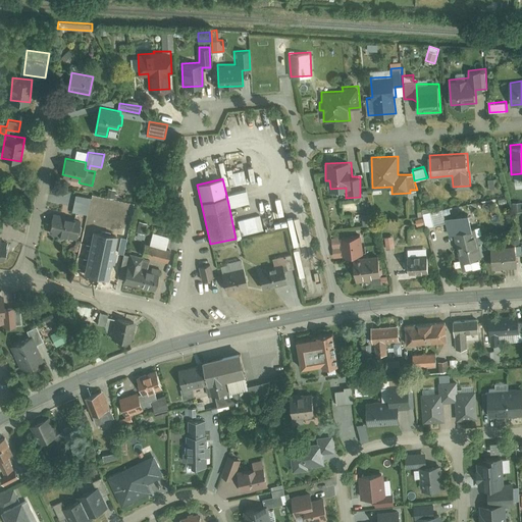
[(497,178),(488,178),(488,188),(498,188),(497,178)]
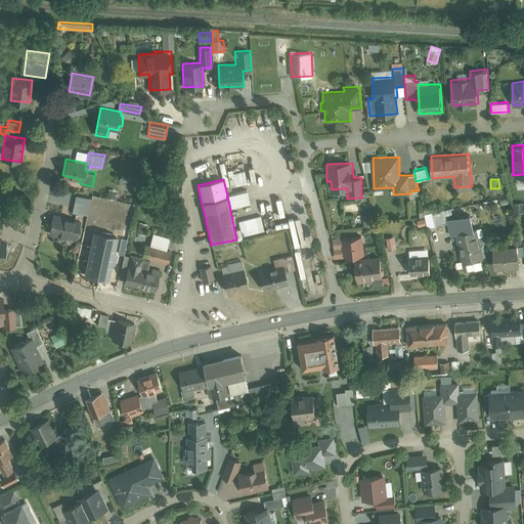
[(248,187),(226,191),(229,205),(250,201),(248,187)]
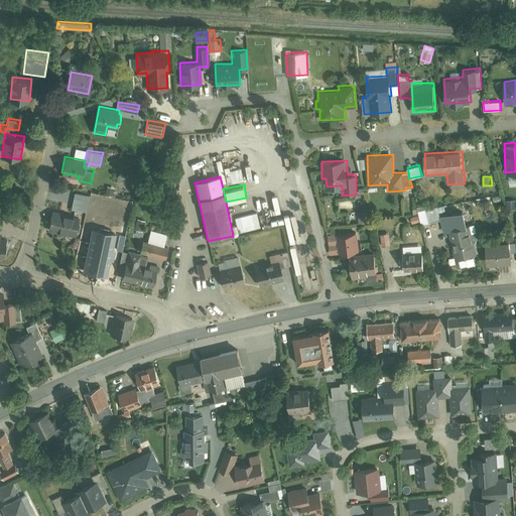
[(115,187),(107,186),(106,196),(114,197),(115,187)]
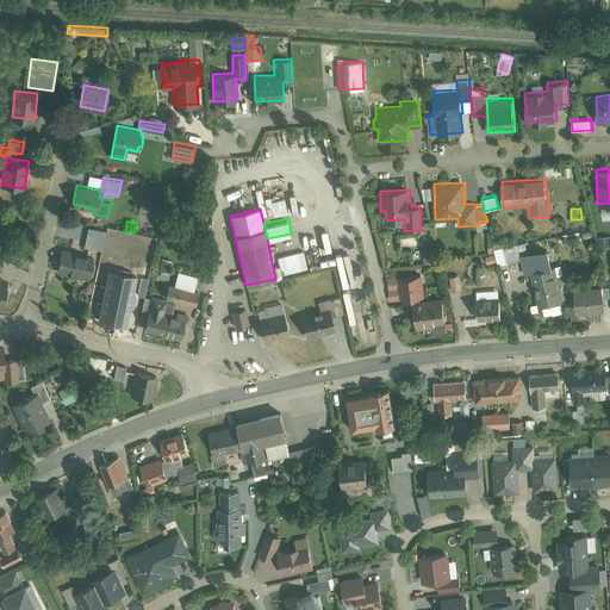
[(106,230),(88,226),(85,247),(103,249),(106,230)]
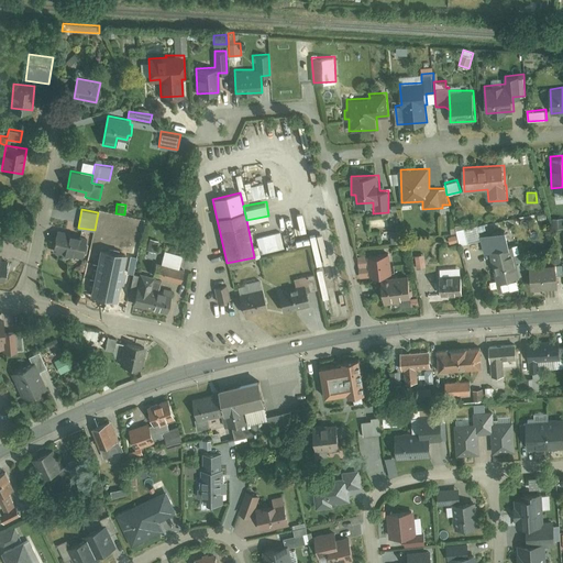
[(477,223),(456,229),(457,233),(459,241),(460,243),(482,239),(481,234),(477,223)]
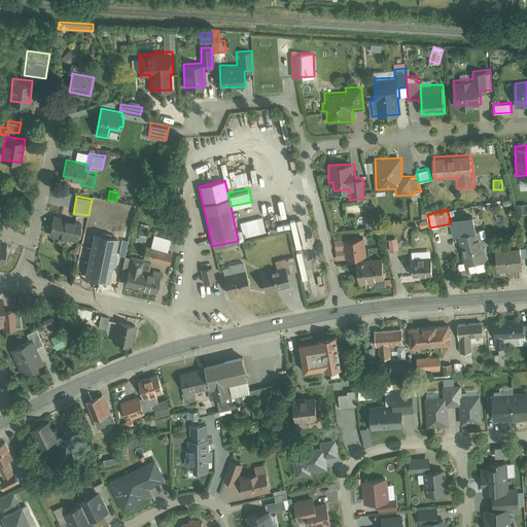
[(459,235),(465,261),(467,271),(485,267),(483,258),(487,257),(480,227),(482,227),(479,212),(450,219),(451,223),(454,236),(459,235)]
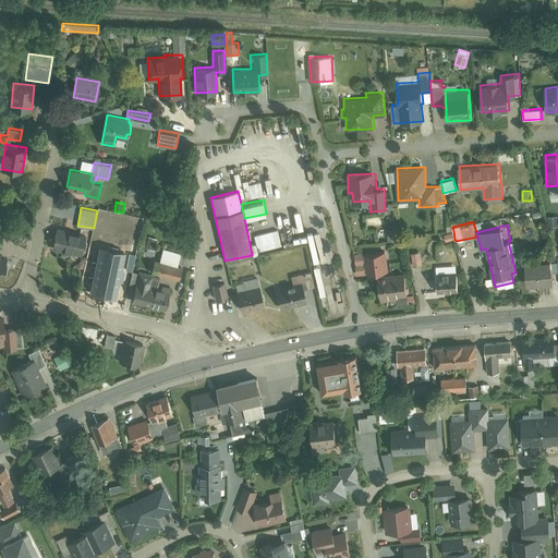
[(86,232),(57,227),(52,249),(82,254),(86,232)]
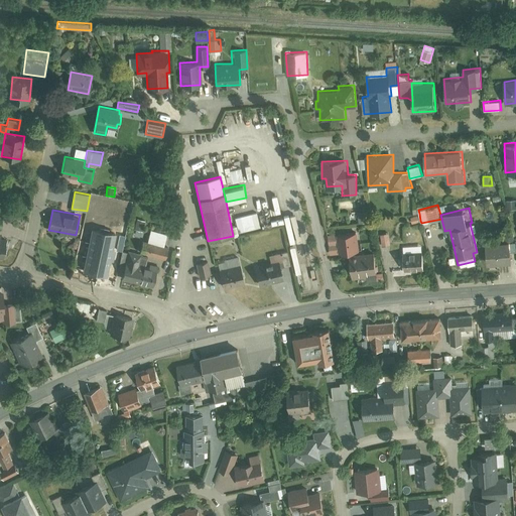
[(237,225),(231,226),(233,236),(240,234),(239,232),(261,227),(257,212),(235,217),(237,225)]
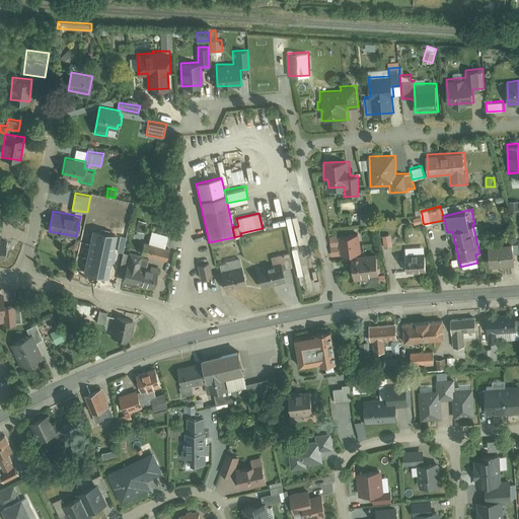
[(422,215),(414,217),(415,223),(423,222),(422,215)]
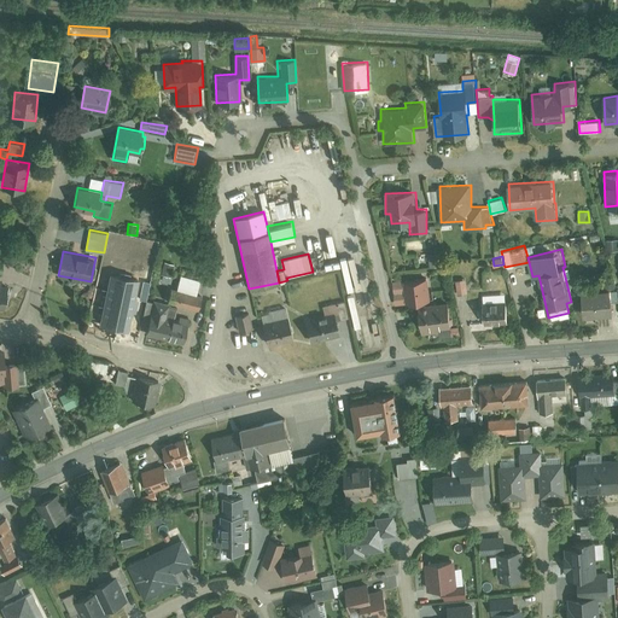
[(174,266),(164,262),(161,275),(172,278),(174,266)]
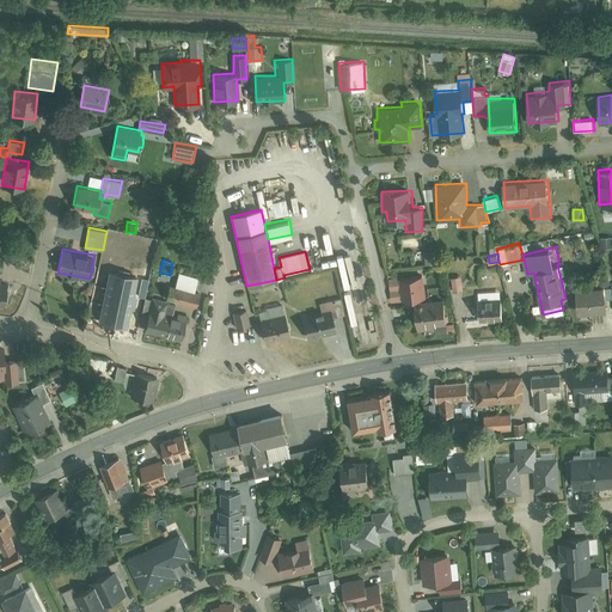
[(169,285),(166,299),(172,300),(197,305),(200,292),(196,291),(199,276),(178,271),(176,286),(169,285)]
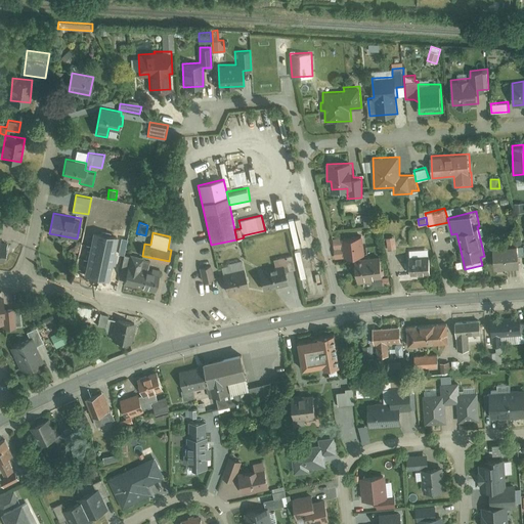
[(110,285),(119,239),(94,234),(85,279),(110,285)]
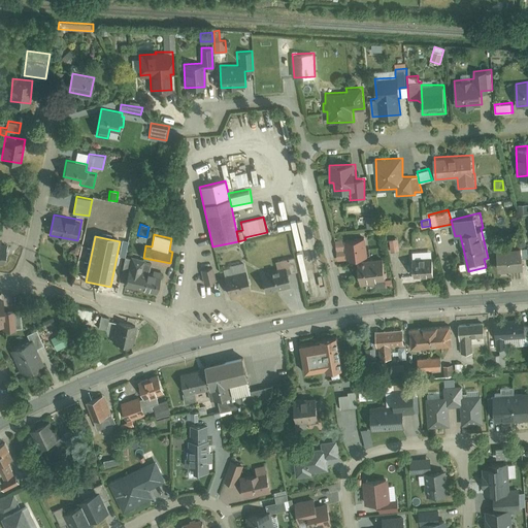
[(366,257),(364,238),(334,242),(338,260),(366,257)]
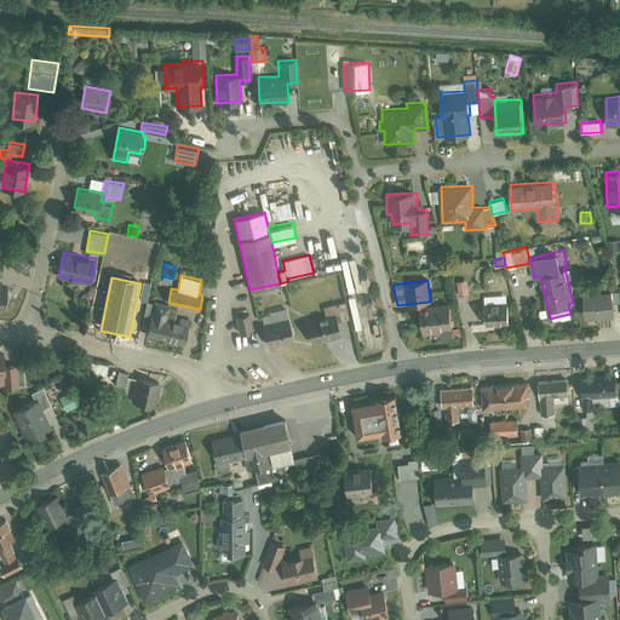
[(151,286),(144,285),(141,304),(147,305),(144,315),(150,316),(154,303),(148,302),(151,286)]
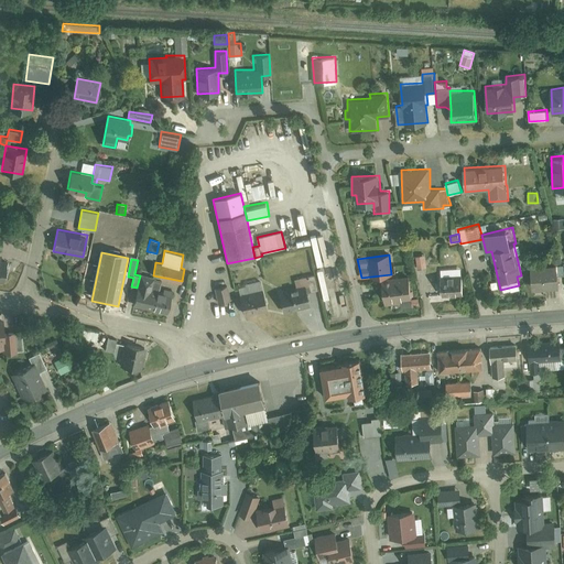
[(559,261),(532,262),(533,283),(560,282),(559,261)]
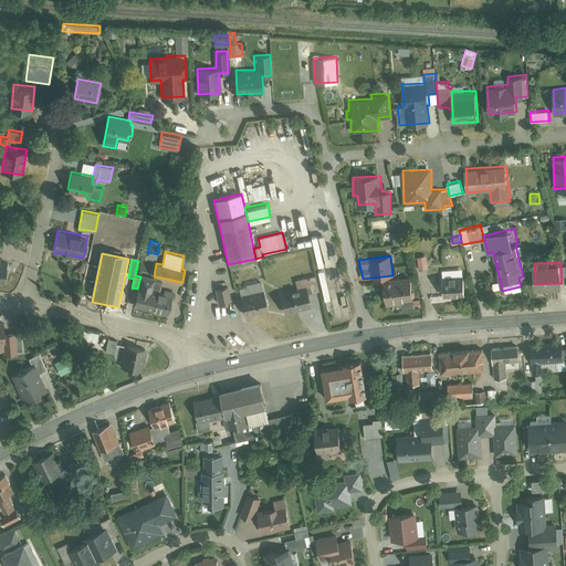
[(137,289),(135,306),(168,313),(171,293),(157,290),(159,278),(154,276),(140,273),(140,276),(137,289)]
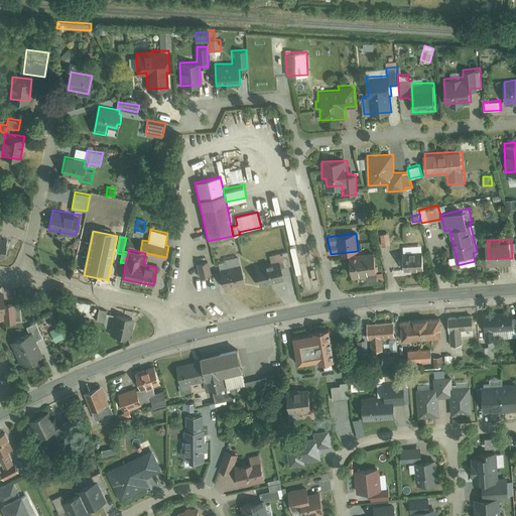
[(423,250),(404,251),(404,269),(424,269),(423,250)]
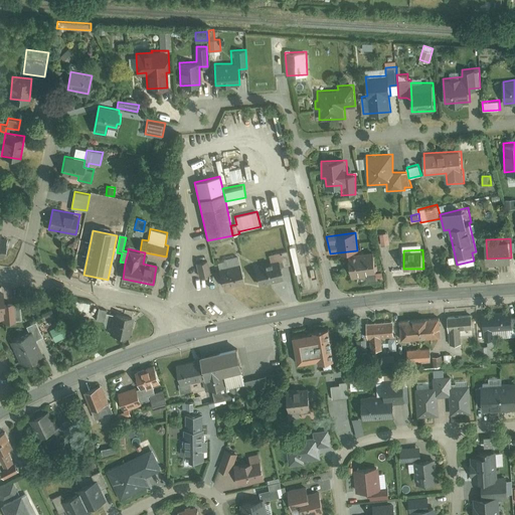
[(270,253),(271,264),(280,262),(281,267),(291,265),(288,250),(270,253)]
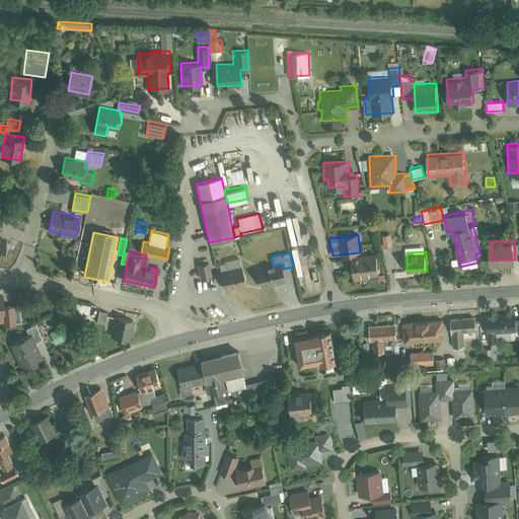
[(376,255),(352,258),(355,280),(368,278),(367,275),(378,274),(376,255)]
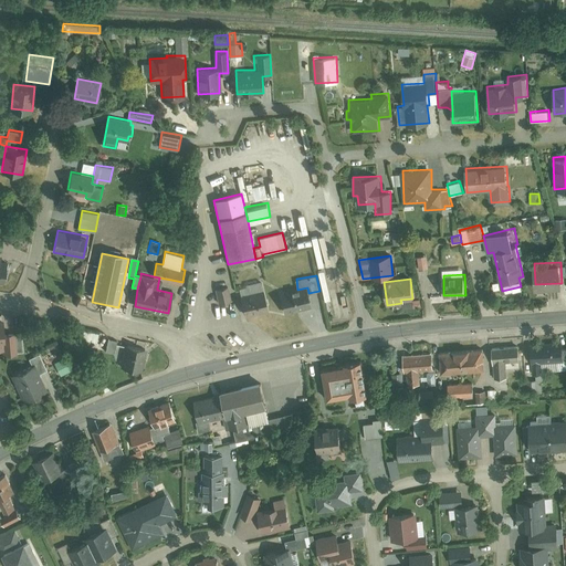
[(217,287),(219,303),(231,301),(229,285),(217,287)]
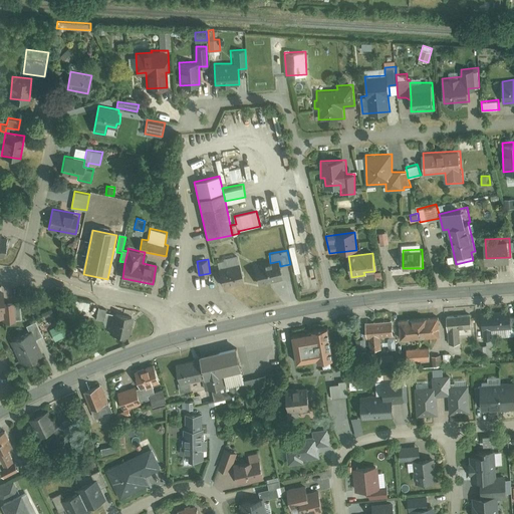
[(270,263),(255,266),(259,281),(282,276),(280,266),(279,261),(270,263)]
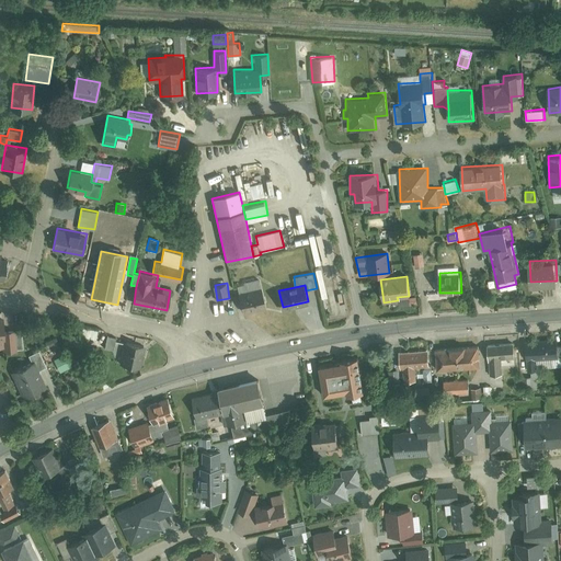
[(262,287),(239,292),(243,310),(266,305),(262,287)]
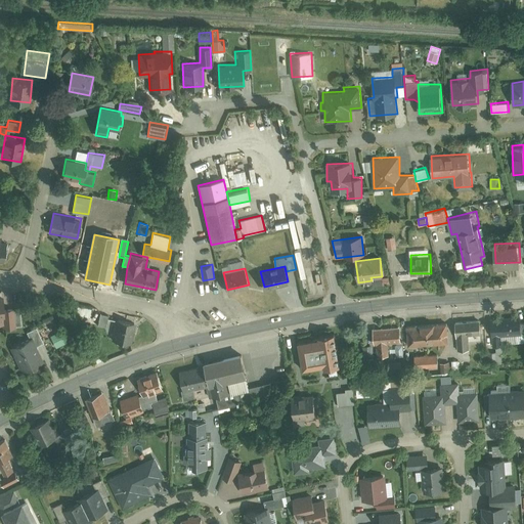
[(0,298),(0,323),(4,323),(4,328),(16,328),(16,306),(12,306),(12,299),(0,298)]
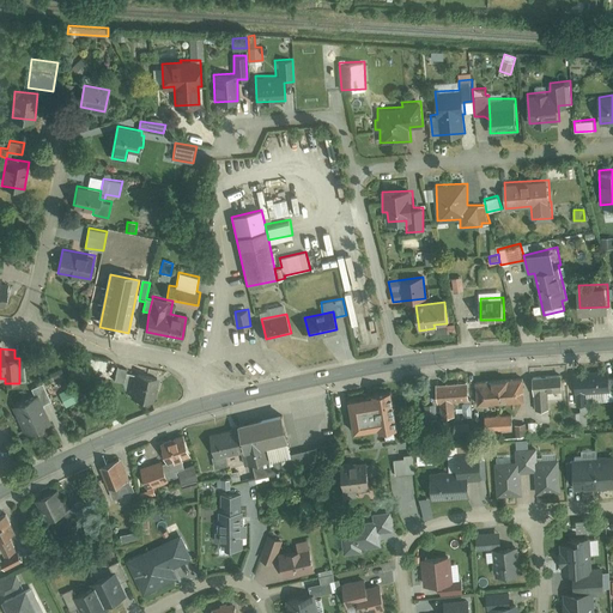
[(120,370),(117,383),(127,386),(129,371),(120,370)]
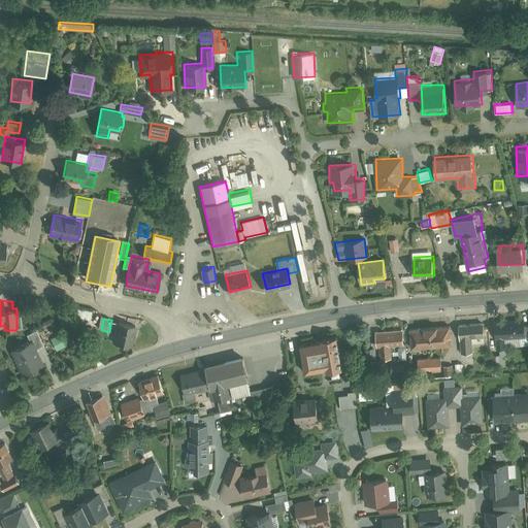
[(118,321),(113,342),(134,347),(138,325),(118,321)]
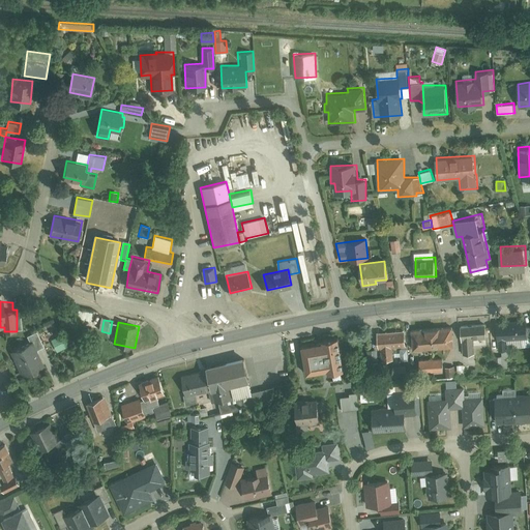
[(526,322),(496,324),(498,348),(507,348),(507,340),(527,339),(526,322)]
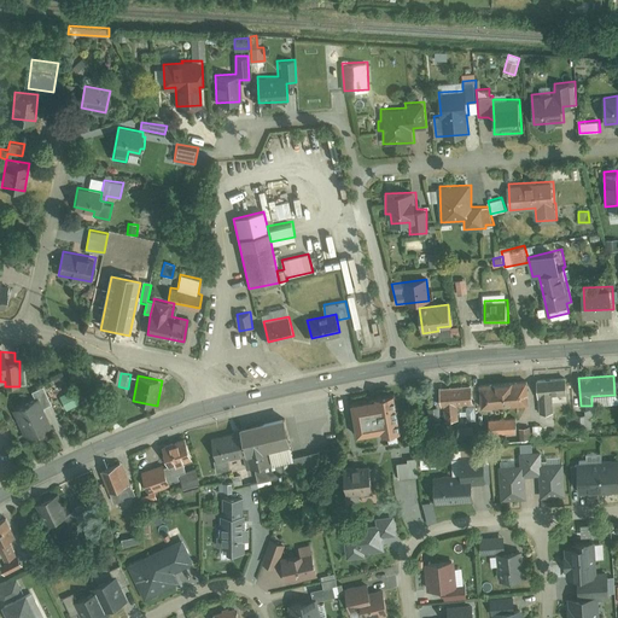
[(538,379),(541,414),(553,414),(552,391),(567,391),(567,378),(538,379)]
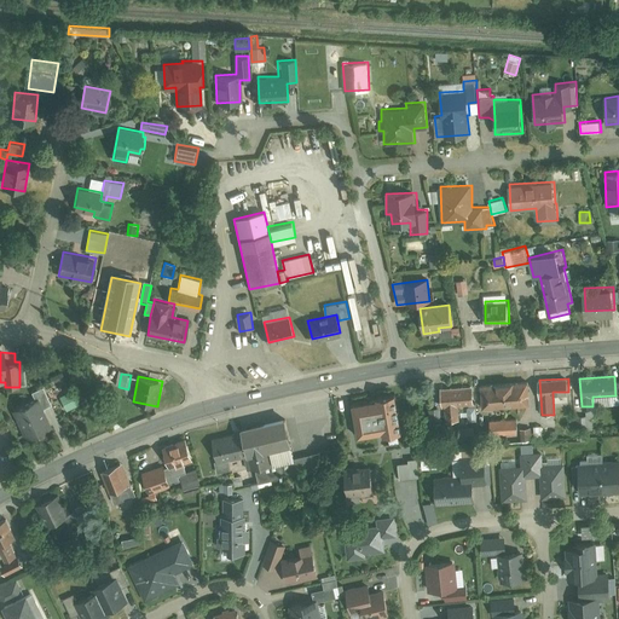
[(492,385),(481,385),(482,410),(528,406),(526,382),(518,382),(492,385)]
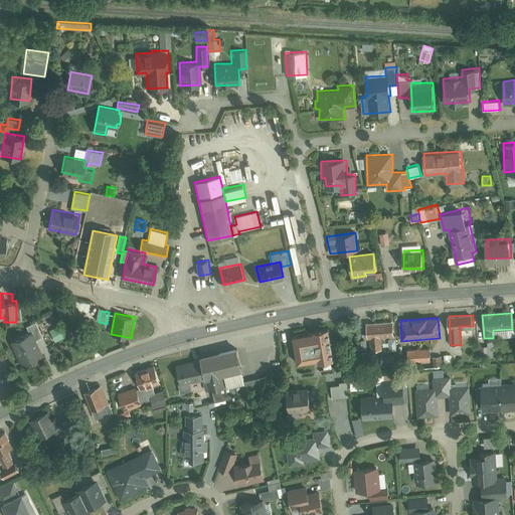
[(395,322),(367,323),(368,335),(373,335),(373,342),(383,341),(382,336),(396,336),(395,322)]
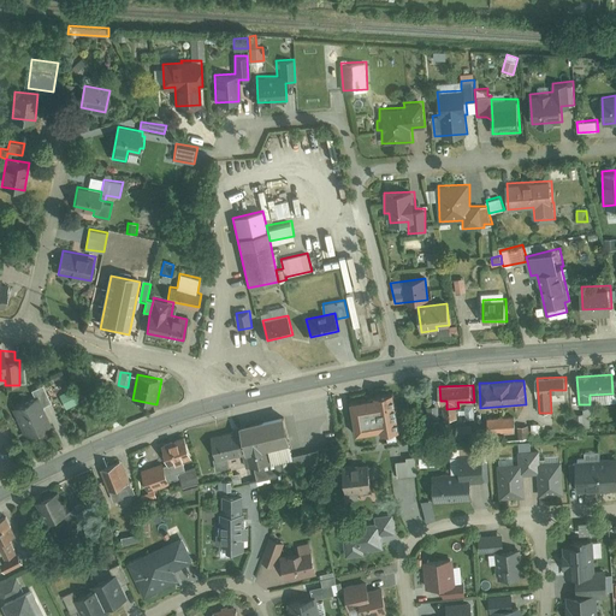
[(403,386),(345,394),(353,458),(410,451),(403,386)]
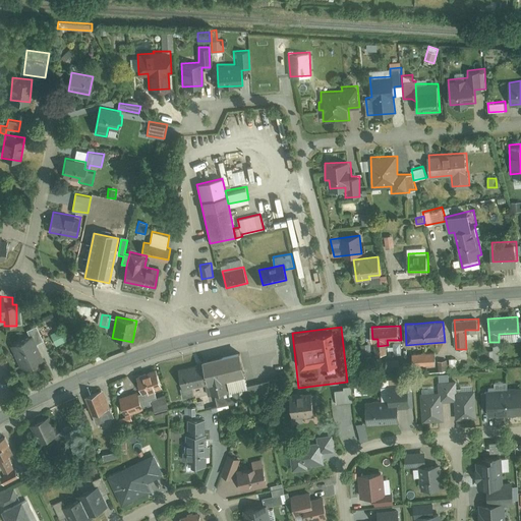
[(61,328),(51,333),(56,345),(66,340),(61,328)]
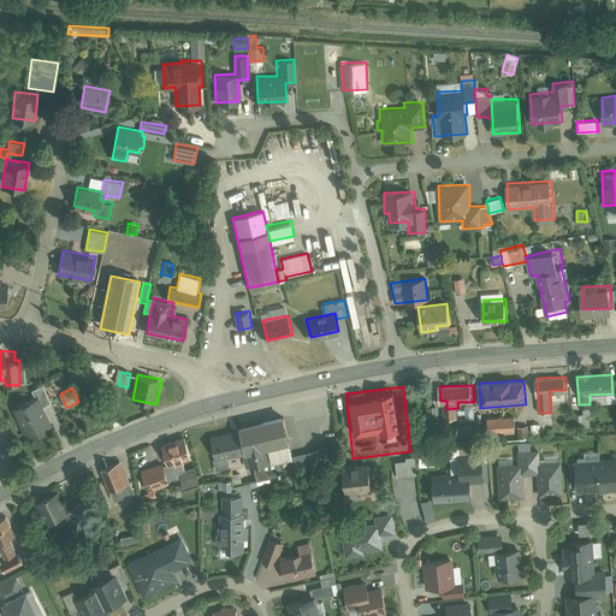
[(33,396),(6,409),(19,437),(47,424),(33,396)]
